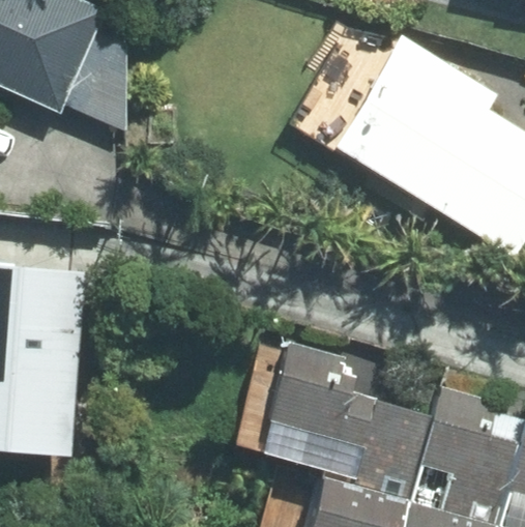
[(0,0),(0,81),(59,109),(103,12),(76,0),(0,0)]
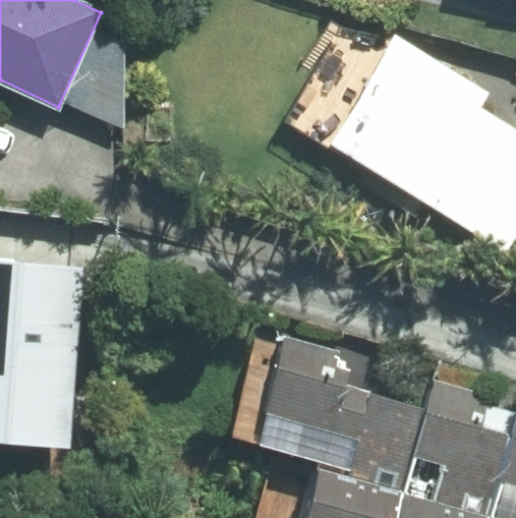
[(395,38),(329,142),(505,252),(515,235),(515,130),(481,109),(491,97),(395,38)]
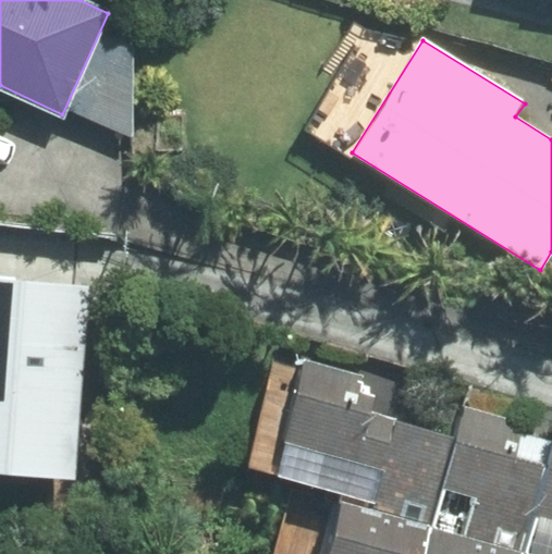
[(0,472),(74,480),(90,287),(0,279),(0,472)]
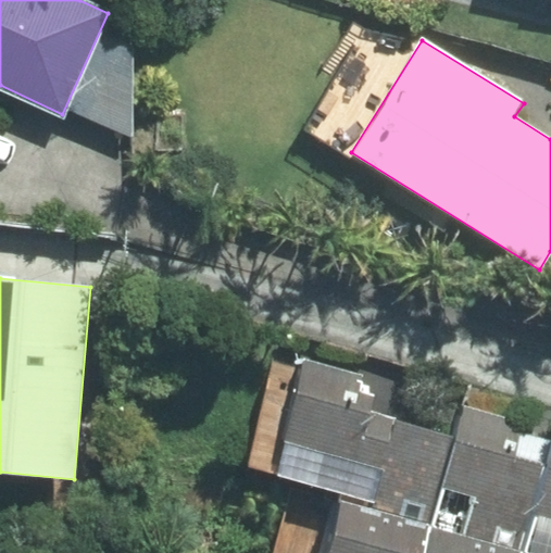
[(423,552),(455,440),(354,412),(364,377),(302,360),(270,475),(338,493),(322,552),(423,552)]
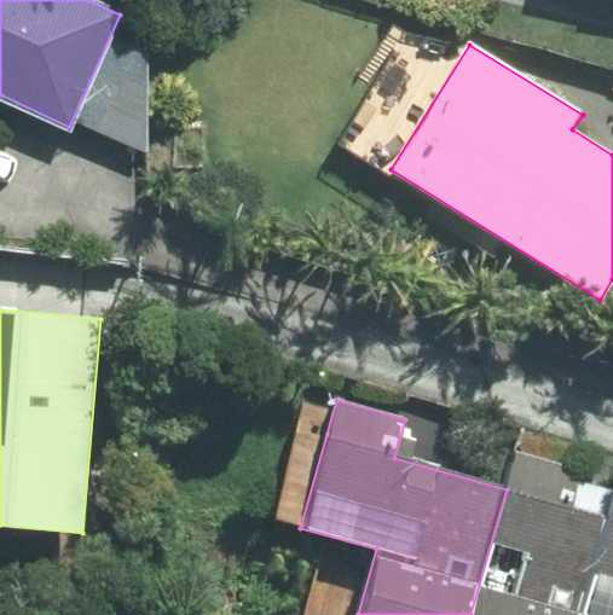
[(582,614),(612,510),(612,492),(580,483),(583,473),(518,453),(507,489),(470,614),(582,614)]
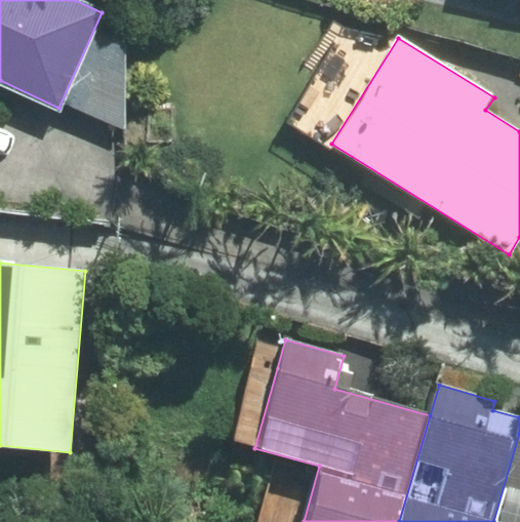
[(519,433),(493,521),(519,521),(519,433)]
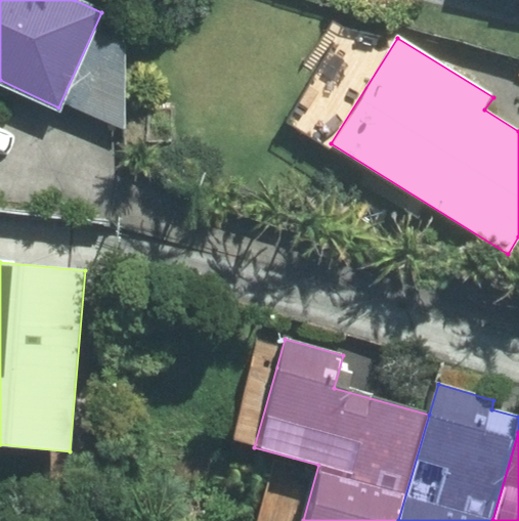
All buildings are outlined.
